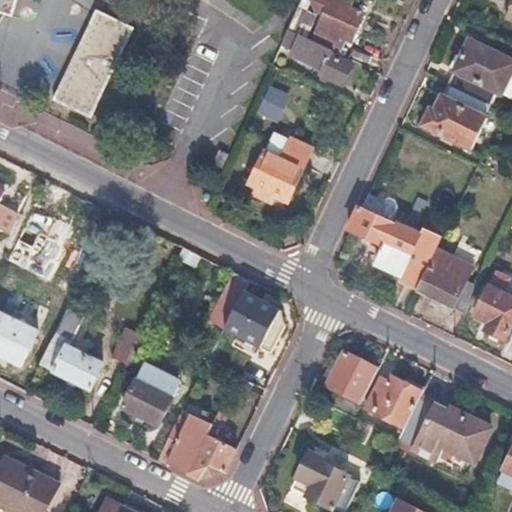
[(0,0),(0,15),(11,18),(15,0),(0,0)]
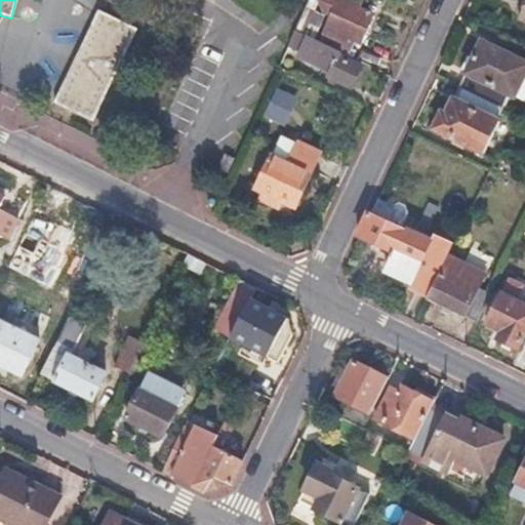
[(323,0),(327,13),(333,16),(320,43),(341,52),(347,55),(354,40),(359,42),(372,13),(345,0),(344,0),(323,0)]
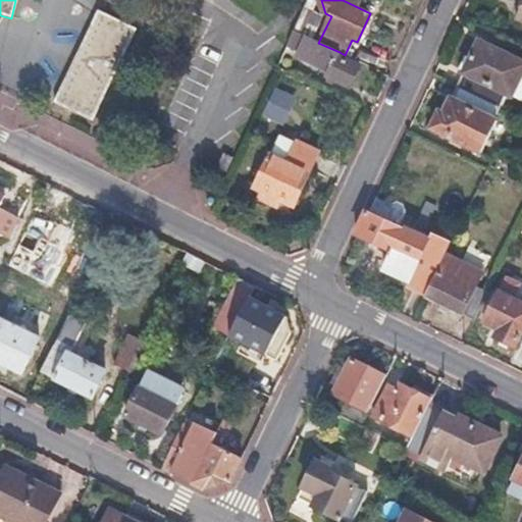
[(56,97),(93,112),(132,22),(105,11),(95,7),(56,97)]
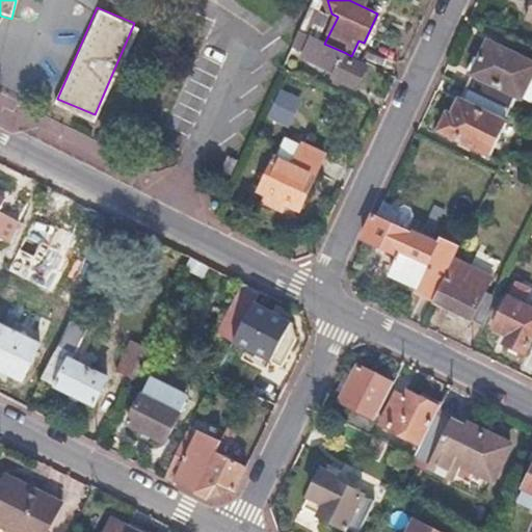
[(301,26),(298,31),(320,41),(327,27),(306,17),(301,26)]
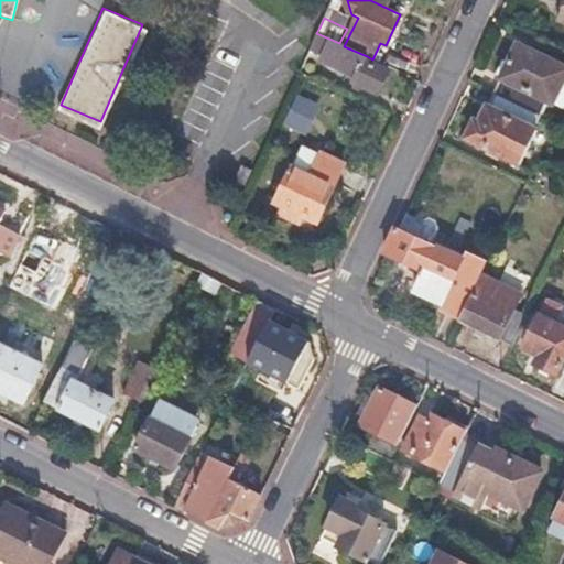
[(316,33),(308,52),(357,75),(354,83),(377,95),(388,72),(365,61),(367,56),(344,46),(339,43),(316,33)]
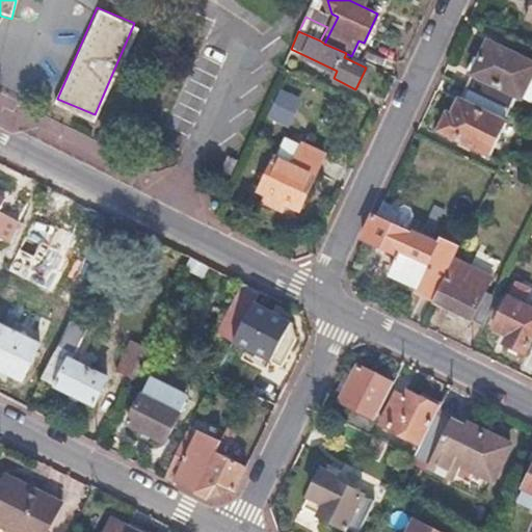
[(468,70),(473,73),(470,79),(472,80),(515,101),(523,105),(525,101),(531,104),(531,63),(488,42),(480,59),(474,56),(468,70)]
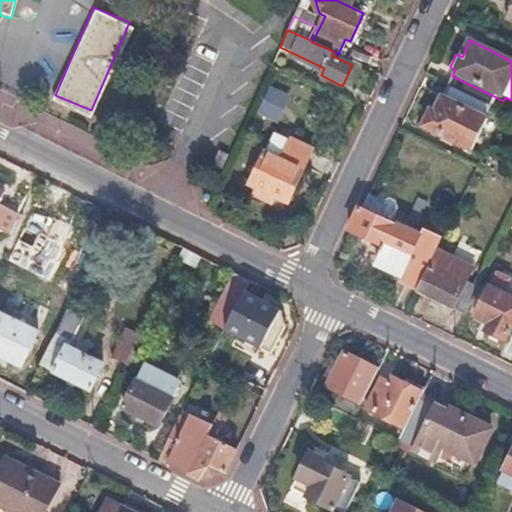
[(454,77),(449,87),(491,107),(496,97),(454,77)]
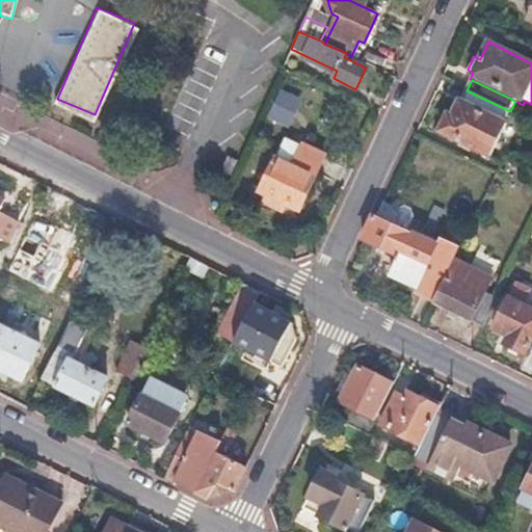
[(467,90),(461,102),(505,123),(510,111),(467,90)]
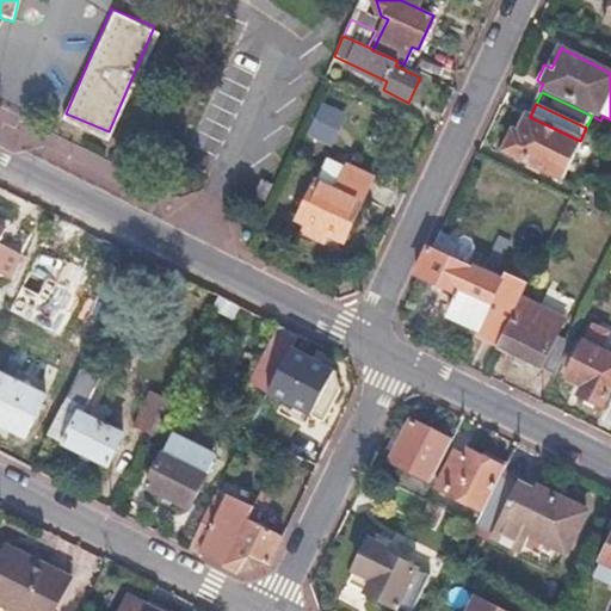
[(328,143),(341,112),(322,105),(309,134),(328,143)]
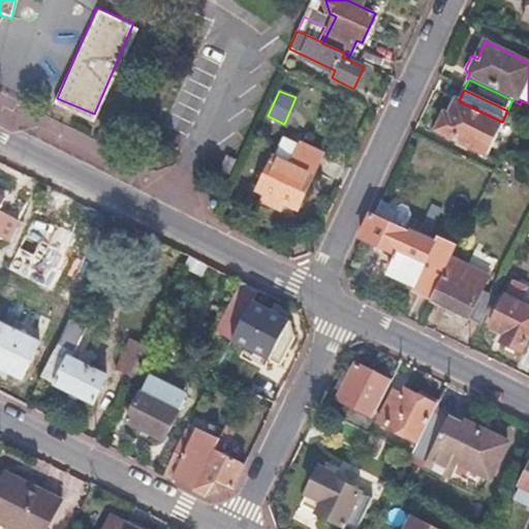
[(449,116),(445,114),(435,134),(489,160),(505,124),(502,122),(459,101),(457,100),(449,116)]
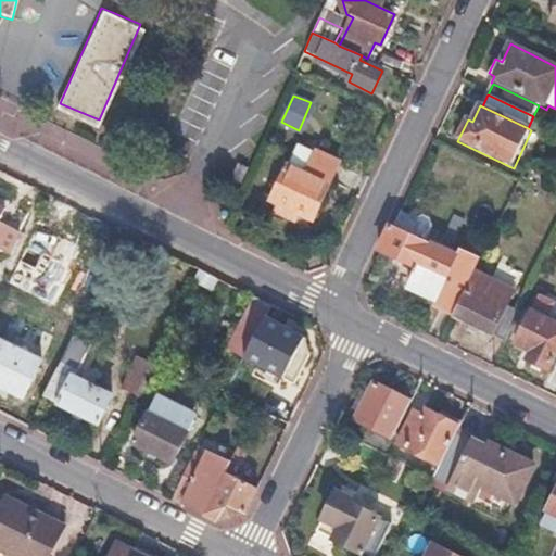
[(338,162),(299,143),(273,202),(281,206),(277,213),(293,222),(298,213),(312,220),(338,162)]
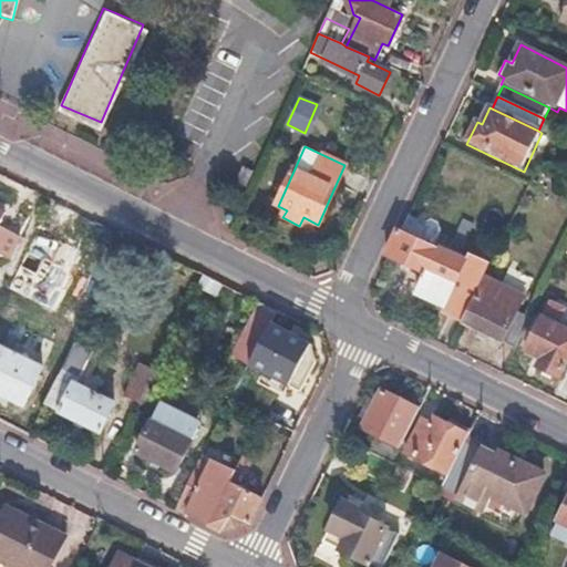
[(254,174),(244,168),(237,183),(247,188),(254,174)]
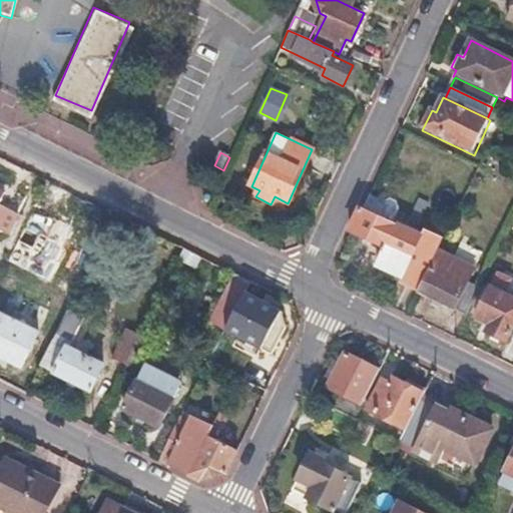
[(364,205),(391,219),(398,205),(396,198),(391,196),(384,198),(370,191),(364,205)]
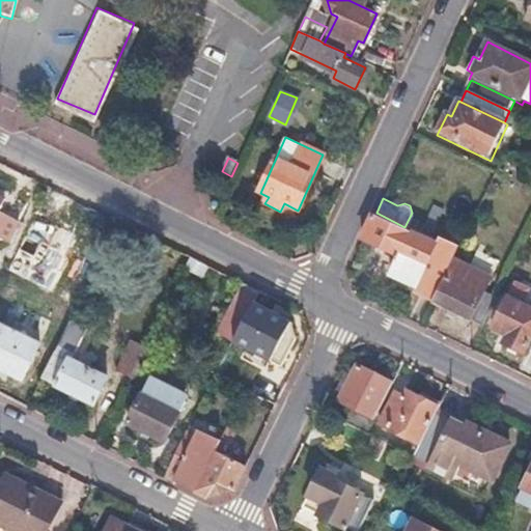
[(15,218),(0,210),(0,232),(6,236),(15,218)]
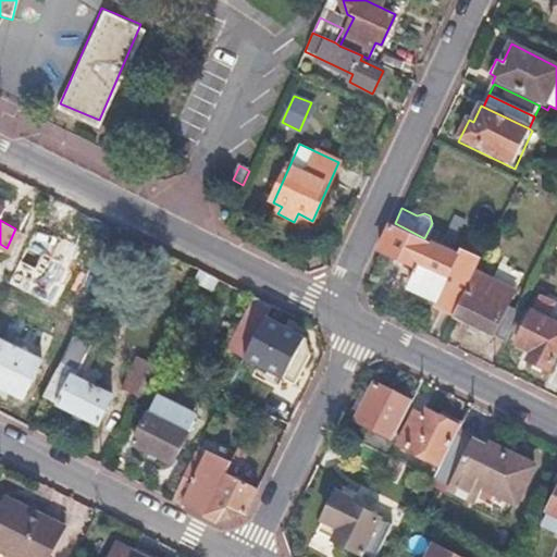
[(54,230),(39,222),(24,252),(38,260),(54,230)]
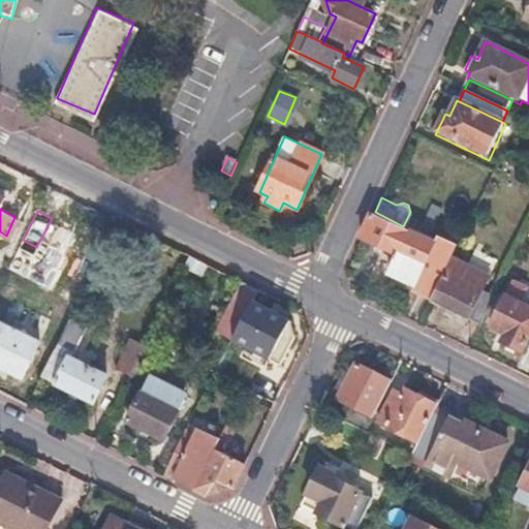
[(359,242),(396,259),(386,278),(415,291),(437,243),(403,226),(375,212),(373,211),(359,242)]
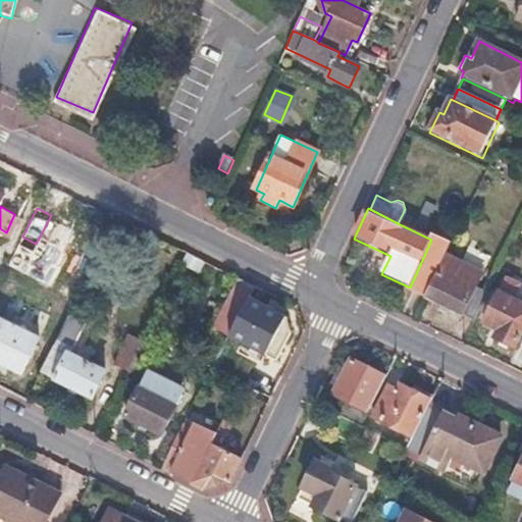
[(431,240),(410,288),(408,293),(426,300),(446,256),(451,245),(433,237),(431,240)]
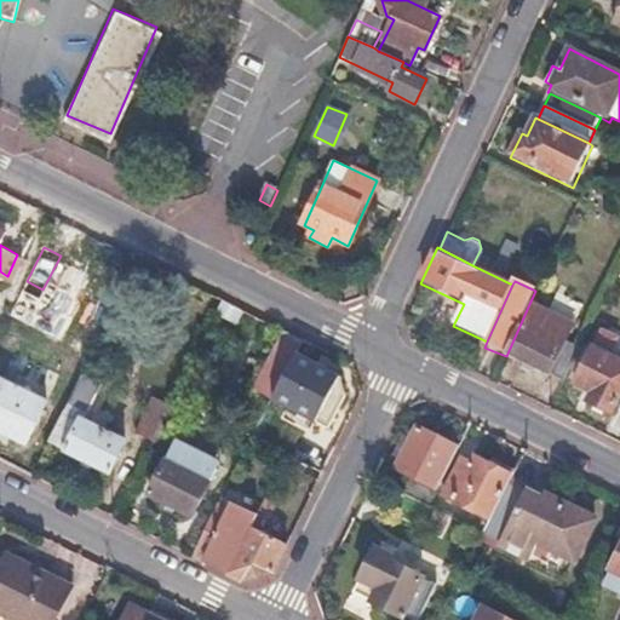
[(529,304),(506,356),(544,373),(545,371),(562,379),(578,349),(561,340),(569,323),(529,304)]
